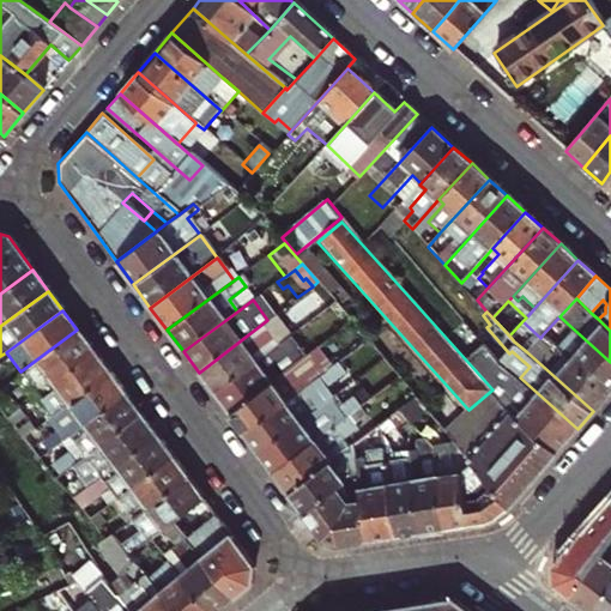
[(267,320),(252,332),(199,373),(213,393),(270,352),(284,342),(267,320)]
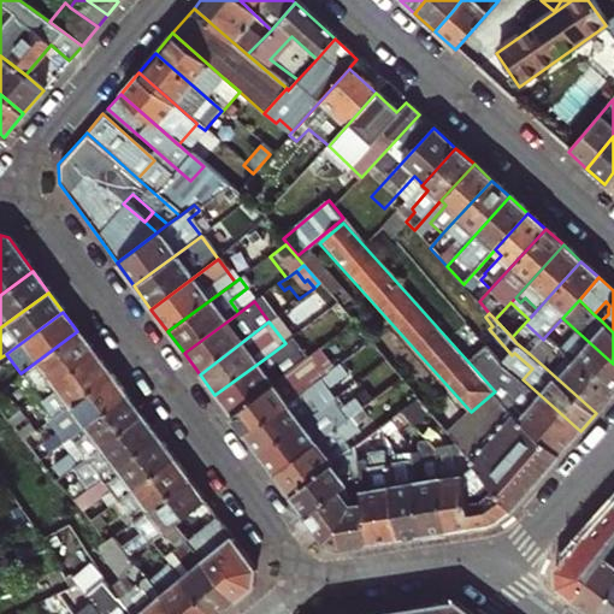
[(355,324),(343,334),(350,344),(344,349),(350,356),(370,342),(355,324)]
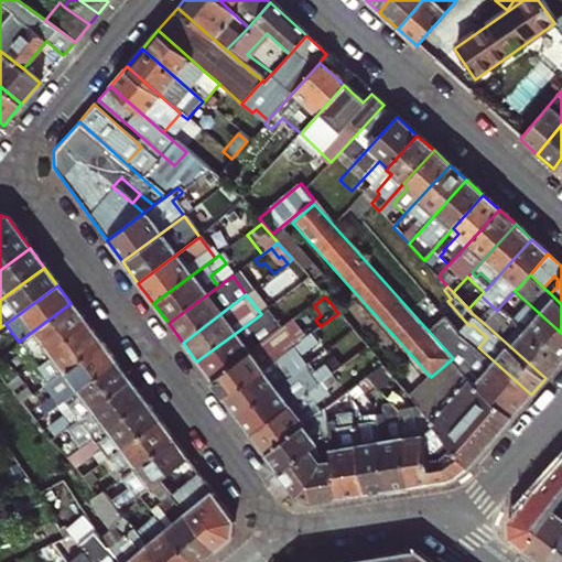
[(86,324),(71,303),(19,342),(33,363),(86,324)]
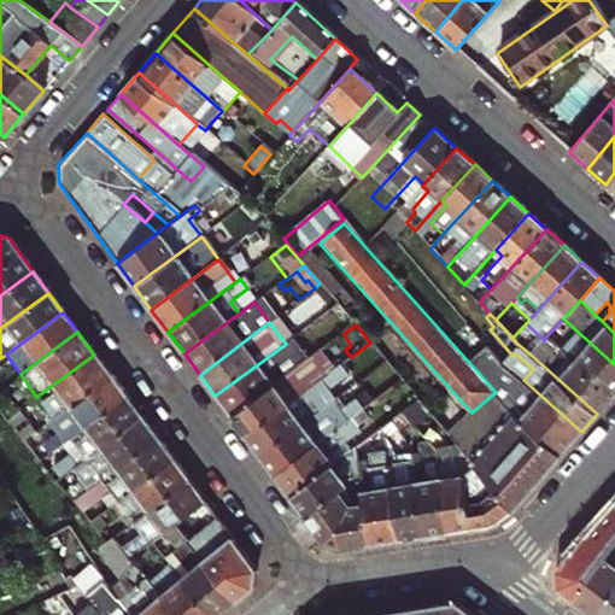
[(557,347),(613,396),(614,392),(614,364),(578,332),(566,345),(562,341),(557,347)]
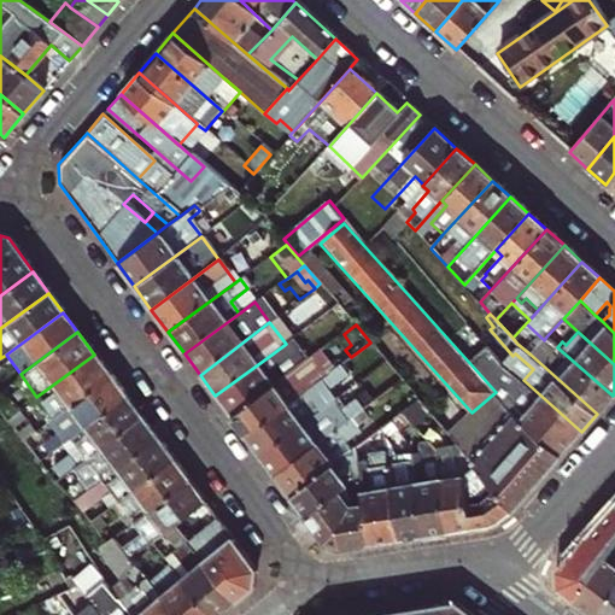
[(544,340),(531,355),(597,414),(613,396),(557,347),(546,337),(544,340)]
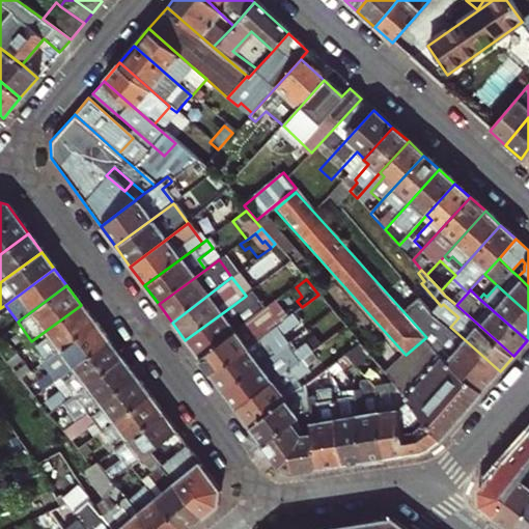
[(323,300),(360,343),(367,353),(378,344),(333,291),(323,300)]
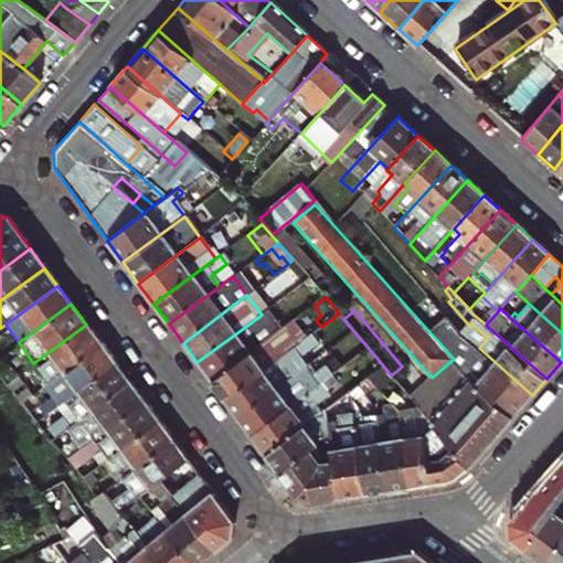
[(262,315),(248,325),(197,362),(211,381),(276,335),(262,315)]
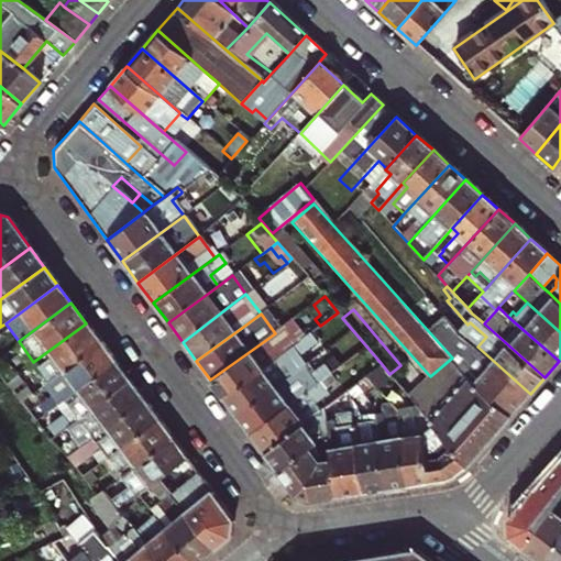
[(294,338),(301,332),(293,320),(285,326),(294,338)]
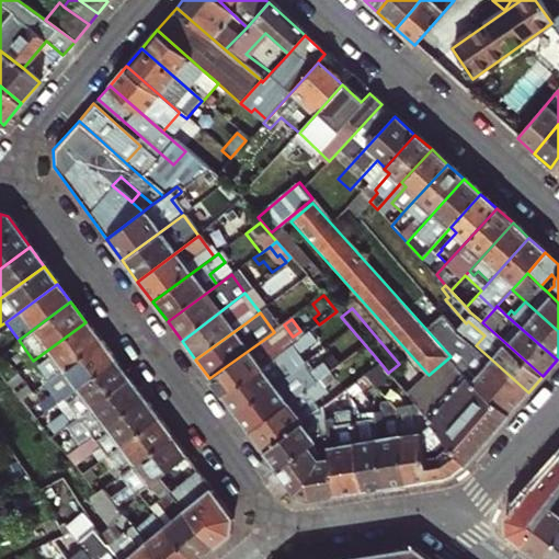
[(100,341),(86,322),(33,361),(48,379),(100,341)]
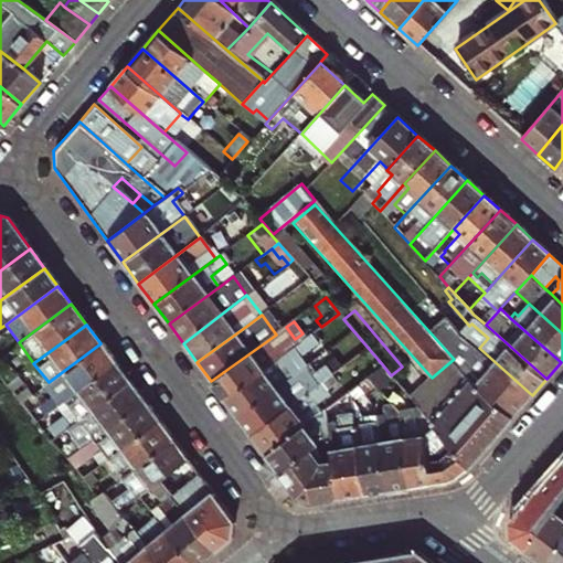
[(286,327),(283,329),(276,335),(211,381),(224,400),(306,339),(303,333),(295,339),(286,327)]
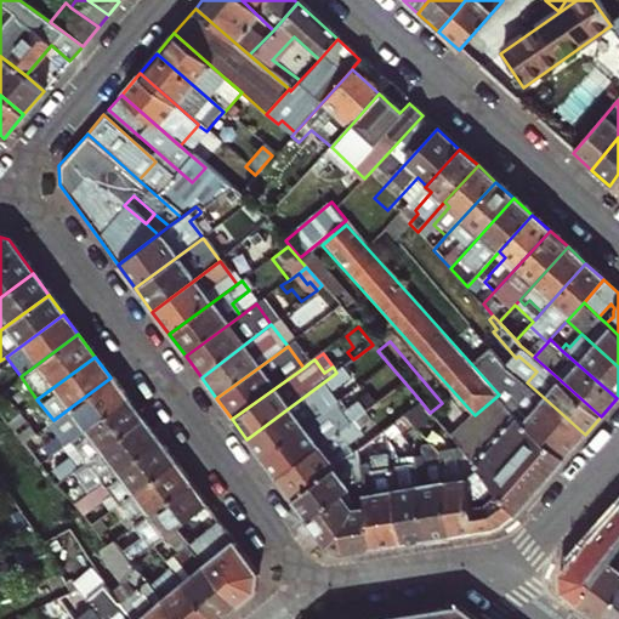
[(342,368),(336,373),(246,439),(261,459),(321,415),(312,405),(333,390),(348,378),(342,368)]
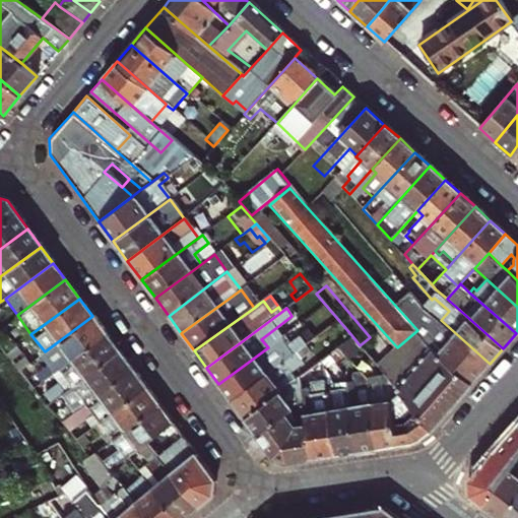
[(58,370),(106,334),(92,316),(45,351),(58,370)]
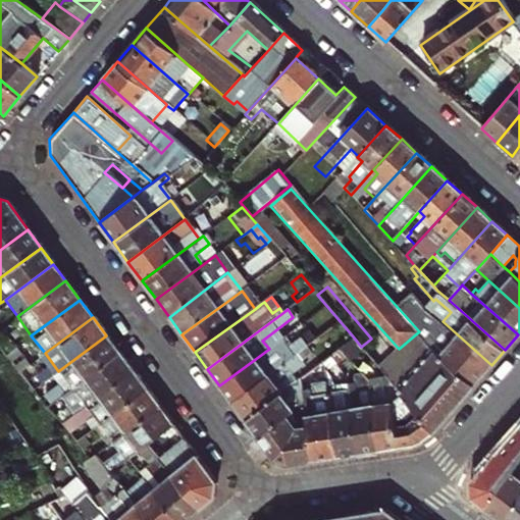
[(433,348),(474,384),(491,365),(443,321),(433,332),(425,324),(419,331),(433,348)]
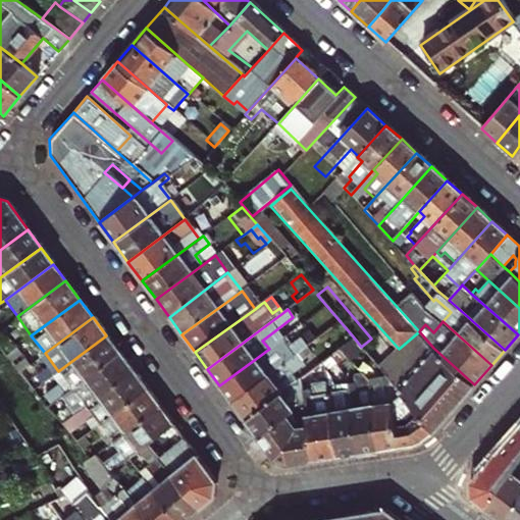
[(269,349),(286,335),(279,327),(262,341),(269,349)]
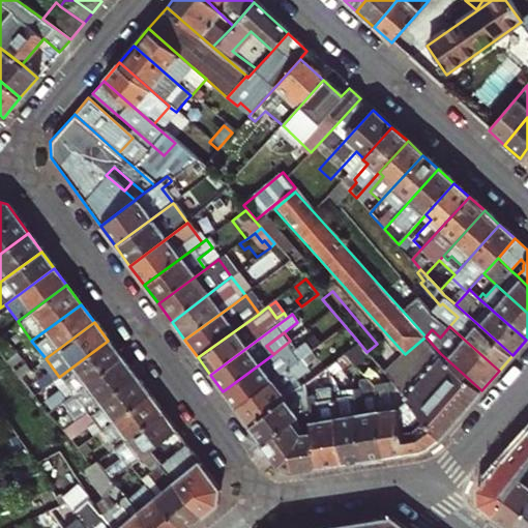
[(1,336),(0,338),(0,353),(5,359),(12,354),(15,353),(1,336)]
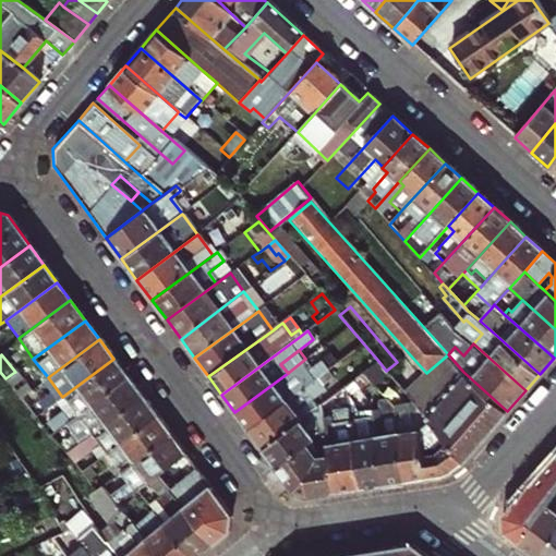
[(128,377),(113,359),(62,397),(76,415),(128,377)]
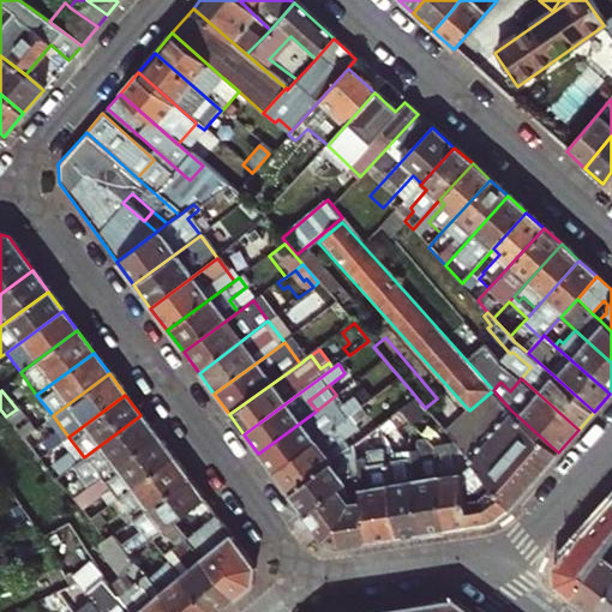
[(343,405),(336,395),(317,411),(324,420),(343,405)]
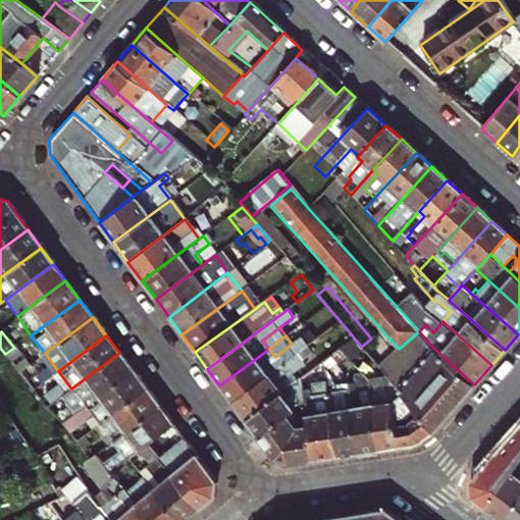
[(269,349),(219,385),(231,402),(305,347),(306,346),(301,338),(292,344),(275,357),(269,349)]
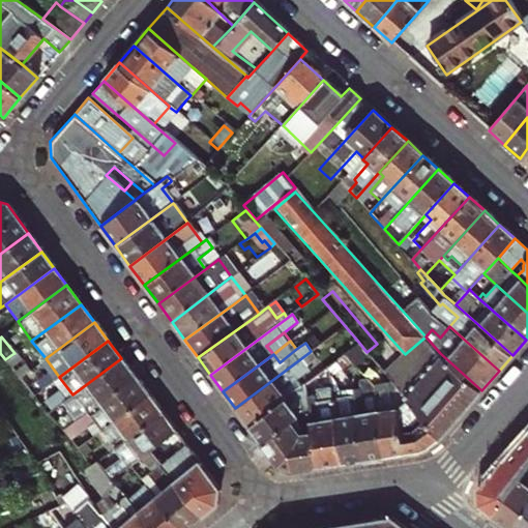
[(359,343),(345,355),(356,369),(371,357),(367,352),(359,343)]
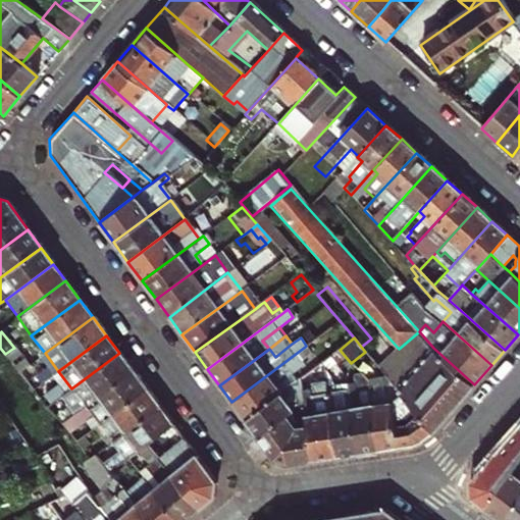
[(305,347),(231,402),(245,420),(280,394),(275,386),(291,375),(313,358),(305,347)]
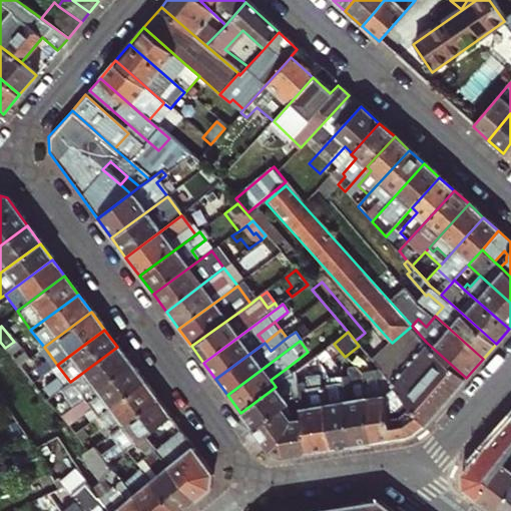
[(373,362),(379,369),(425,424),(466,378),(426,342),(397,375),(380,355),(373,362)]
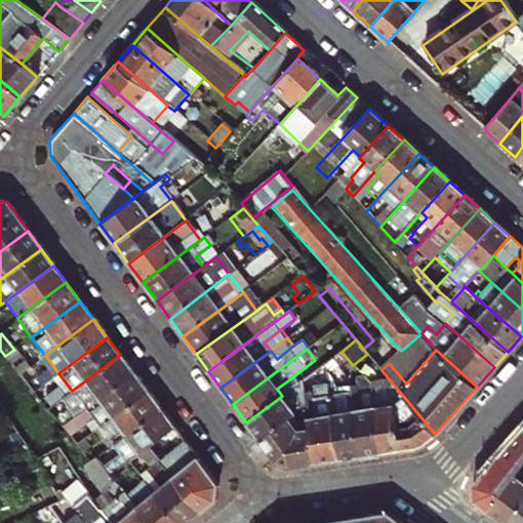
[(19,373),(26,368),(12,351),(5,356),(19,373)]
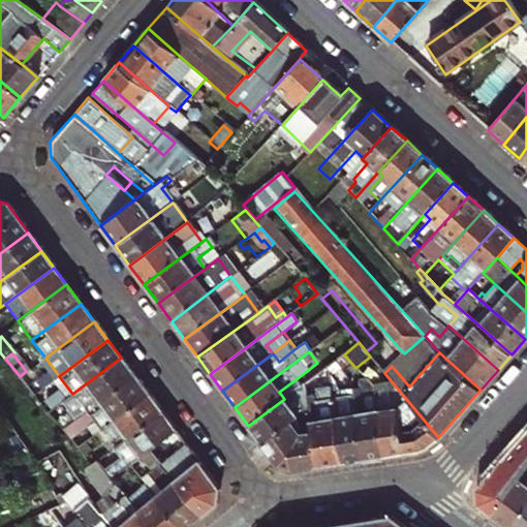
[(134,376),(121,358),(72,394),(86,412),(134,376)]
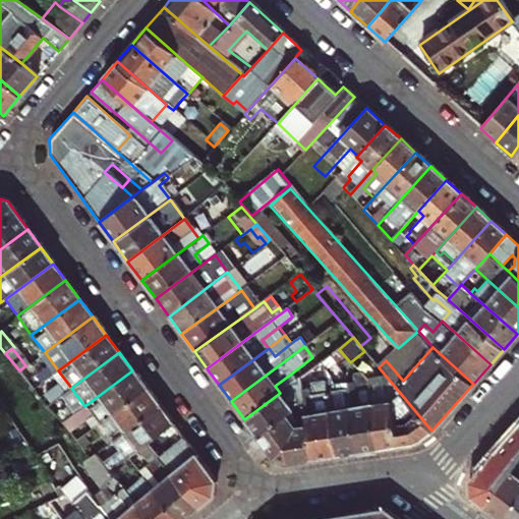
[(323,360),(306,372),(307,383),(325,380),(323,360)]
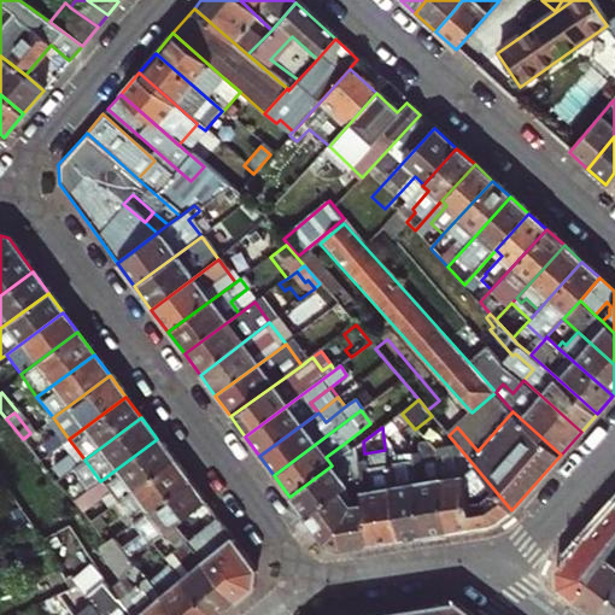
[(47,456),(30,433),(23,439),(41,461),(47,456)]
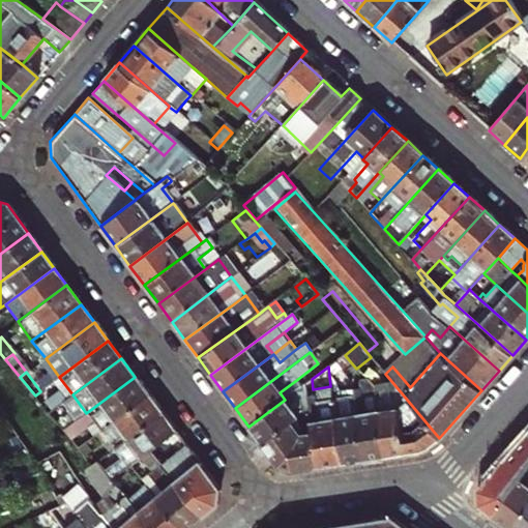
[(101,430),(148,396),(135,377),(86,413),(64,429),(71,439),(93,423),(93,424),(96,422),(101,430)]
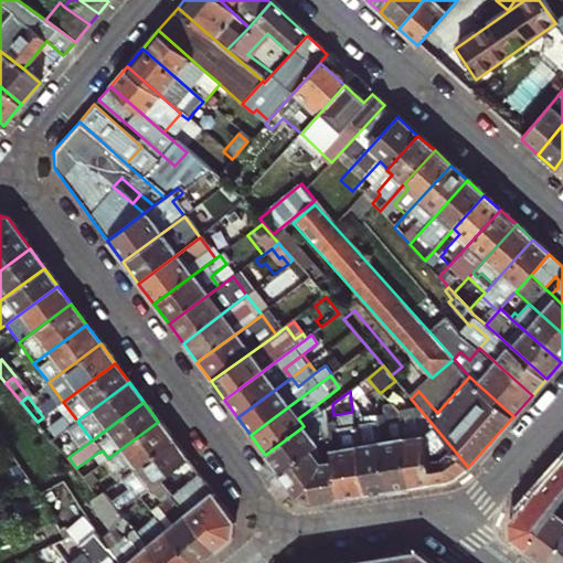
[(386,439),(380,441),(388,490),(409,487),(397,412),(391,404),(381,406),(386,439)]
